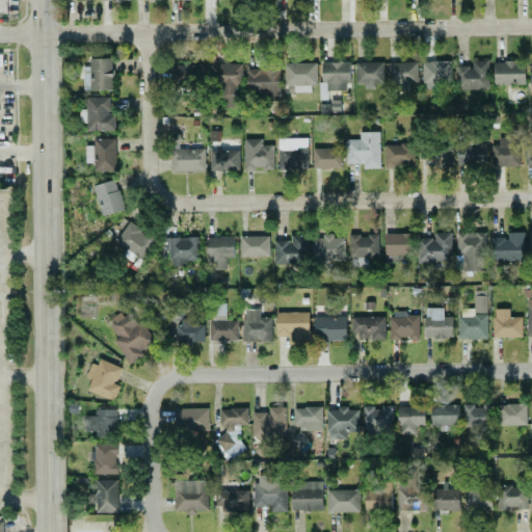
[(84,89),(112,89),(112,58),(85,57),(84,89)]
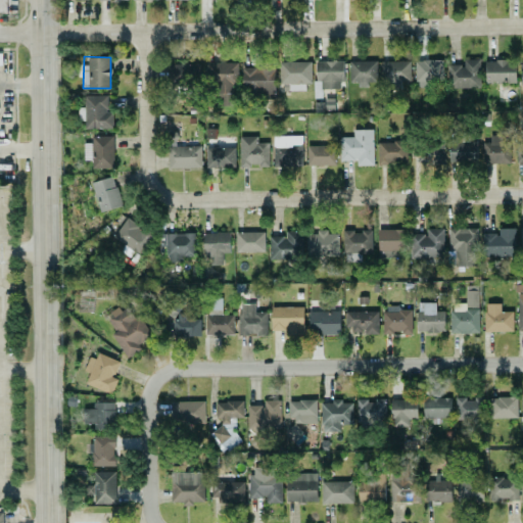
[(415,59),(415,84),(442,84),(442,59),(415,59)]
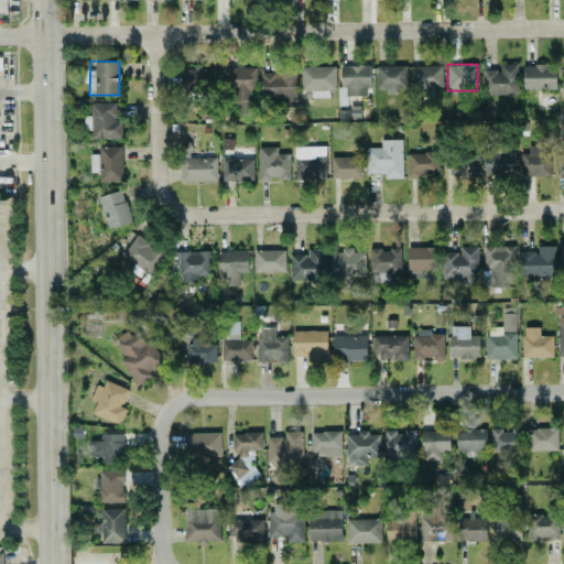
[(517,64),(500,64),(500,69),(484,69),(484,95),(518,94),(517,64)]
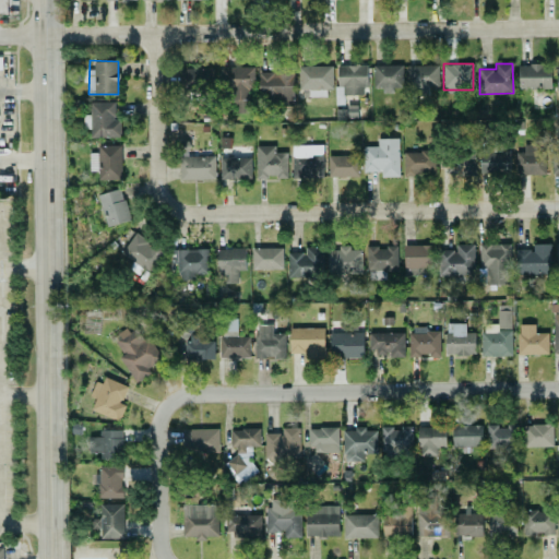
[(520,88),(551,88),(551,63),(520,63),(520,88)]
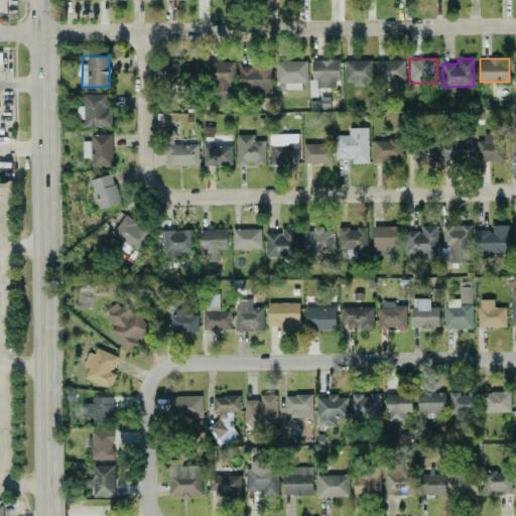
[(317,88),(339,87),(338,59),(311,60),(311,79),(317,79),(317,88)]
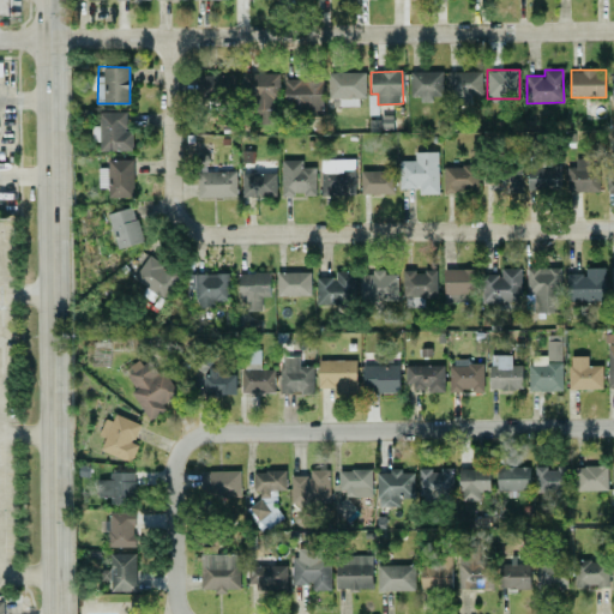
[(443,96),(441,71),(410,72),(410,100),(432,100),(432,96),(443,96)]
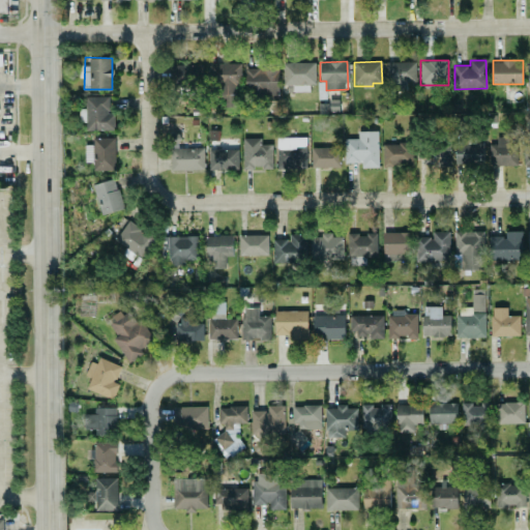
[(415,82),(416,62),(386,61),(385,90),(406,90),(406,82),(415,82)]
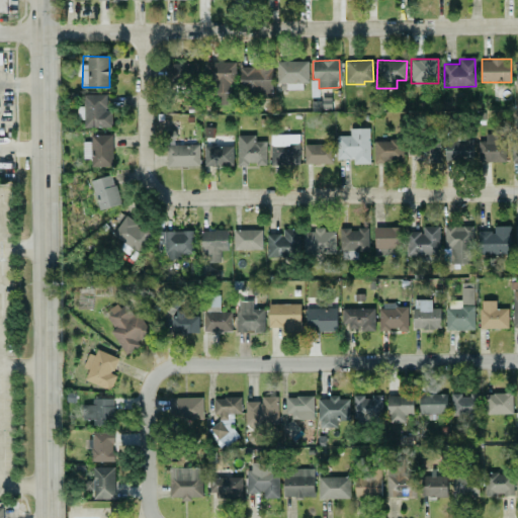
[(309,62),(277,61),(277,82),(308,83),(309,62)]
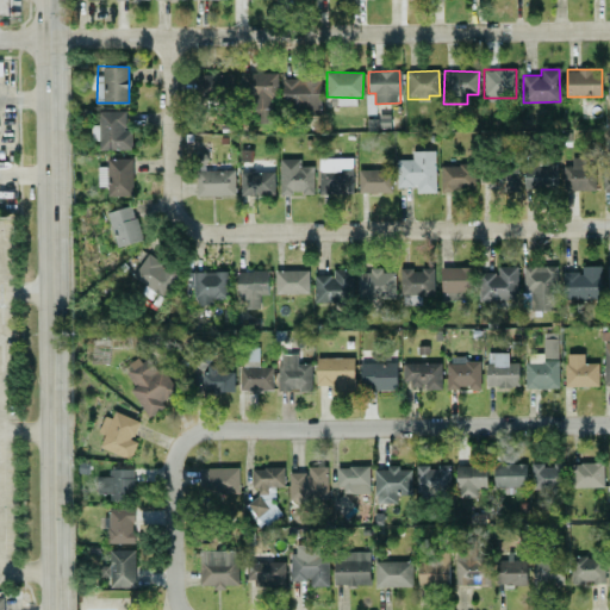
[(232,98),(231,73),(197,75),(199,100),(232,98)]
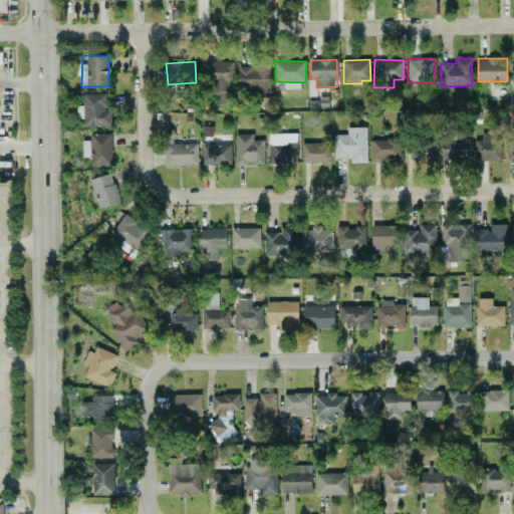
[(234,61),(211,61),(210,103),(229,103),(229,81),(234,81),(234,61)]
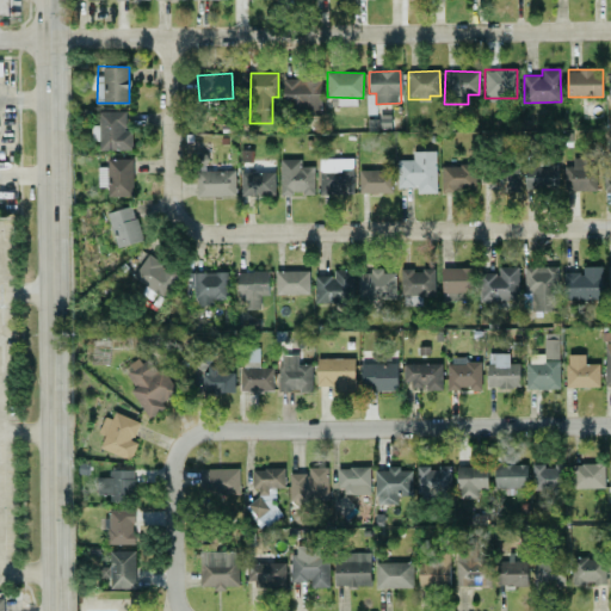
[(321,78),(283,79),(284,110),(321,110),(321,78)]
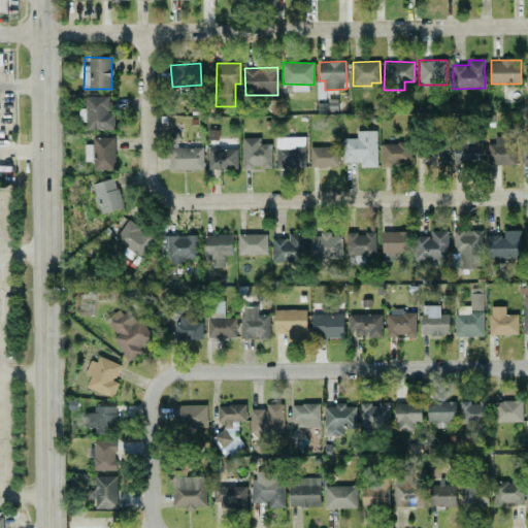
[(108,96),(85,96),(86,130),(114,129),(113,113),(109,113),(108,96)]
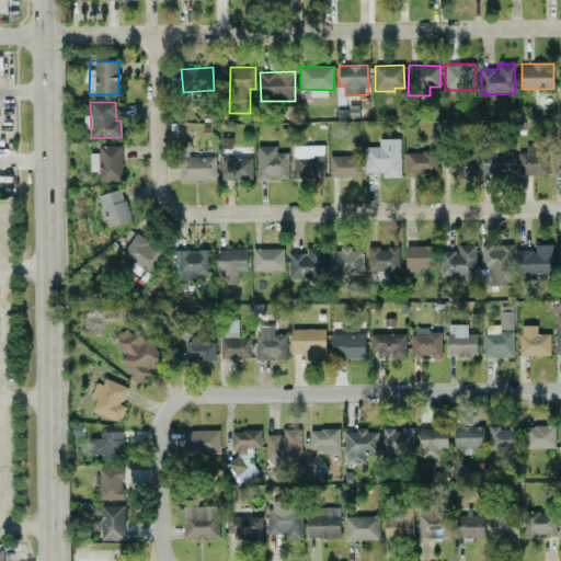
[(231,137),(220,137),(221,148),(231,148),(231,137)]
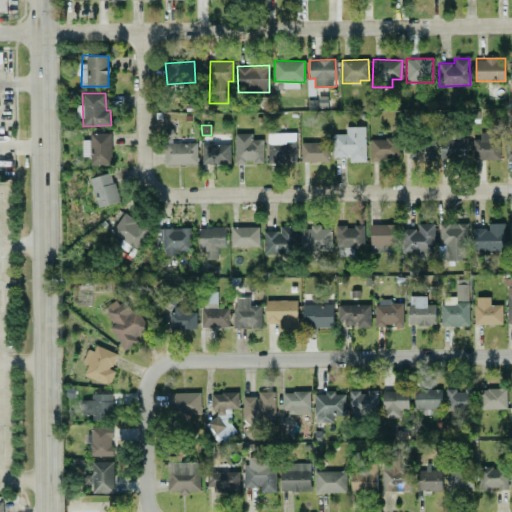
[(365,161),(365,126),(346,127),(346,134),(333,134),(333,157),(349,157),(349,162),(365,161)]
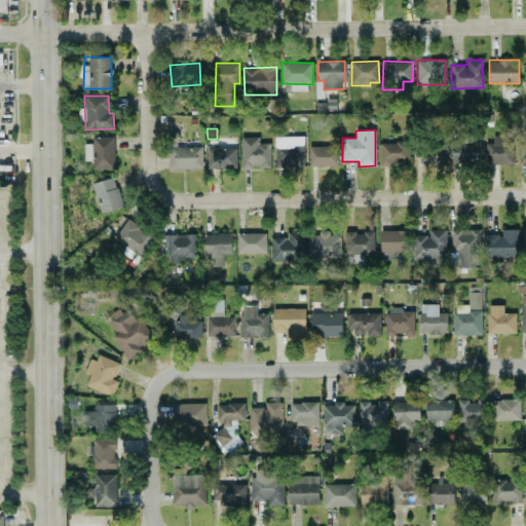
[(480,142),(471,142),(471,134),(453,134),(452,161),(480,162),(480,142)]
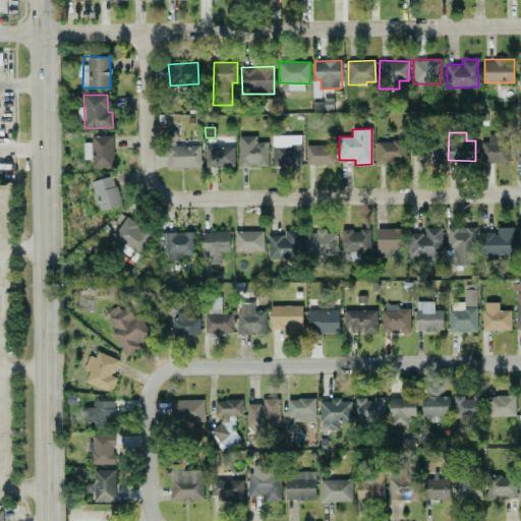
[(82,142),(83,160),(91,159),(92,168),(113,167),(112,134),(92,135),(92,142),(82,142)]
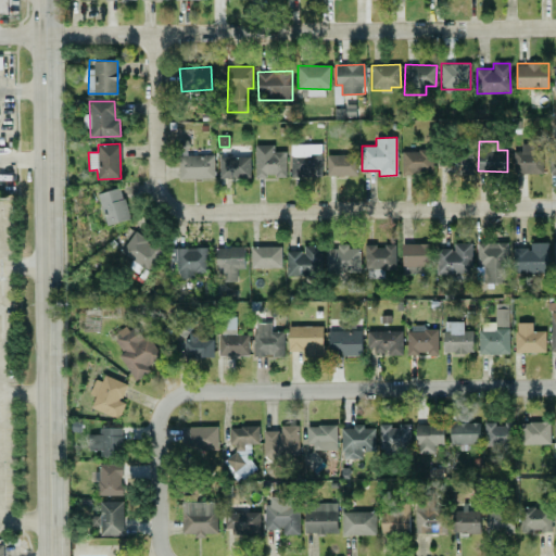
[(291,143),(290,177),(320,177),(321,144),(291,143)]
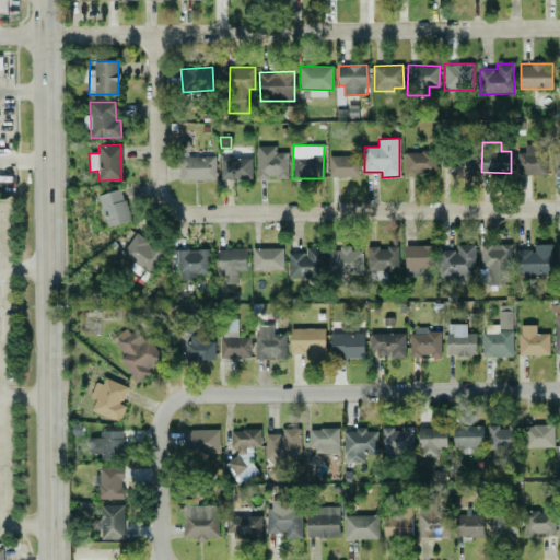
[(518,152),(518,170),(544,170),(544,144),(524,144),(524,152),(518,152)]
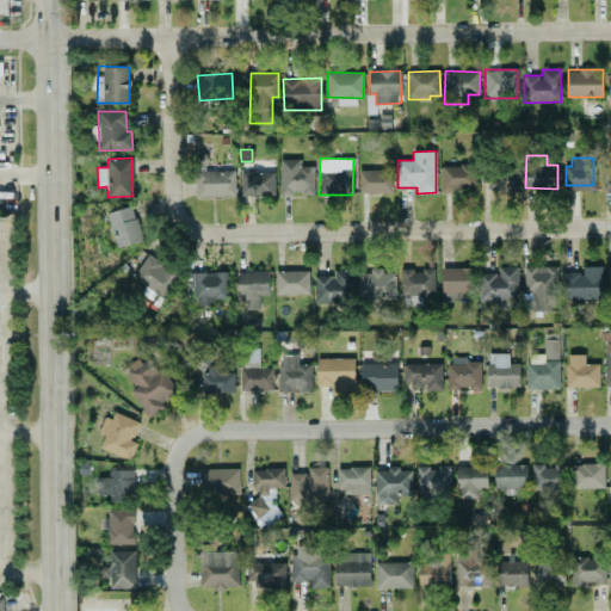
[(314,166),(301,166),(301,159),(279,159),(281,195),(314,193),(314,166)]
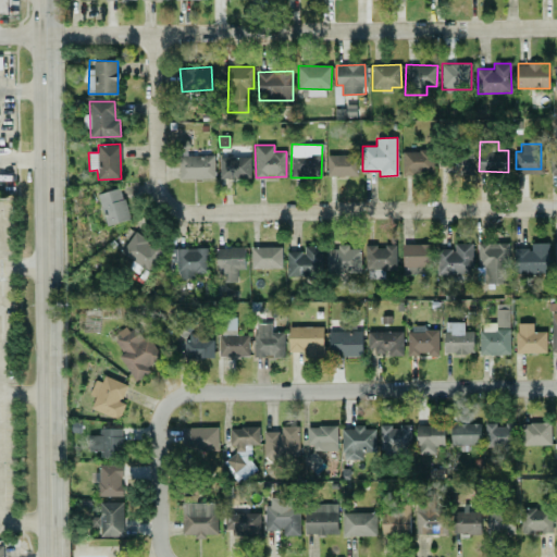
[(401,150),(403,174),(432,174),(431,150),(401,150)]
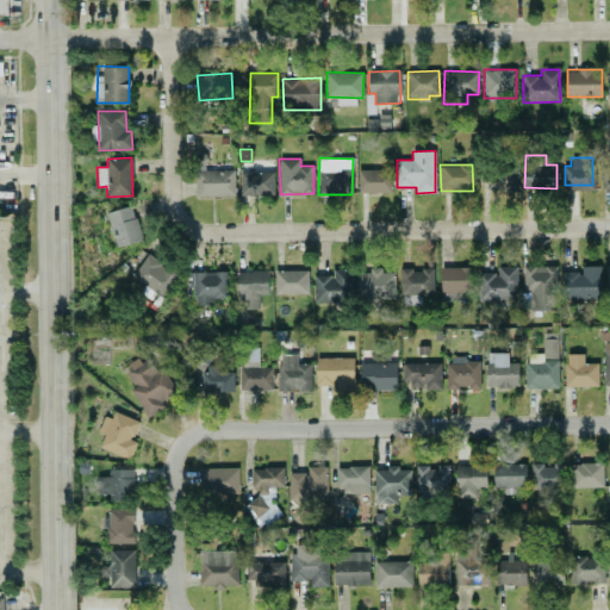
[(483,190),(518,191),(518,166),(484,165),(483,190)]
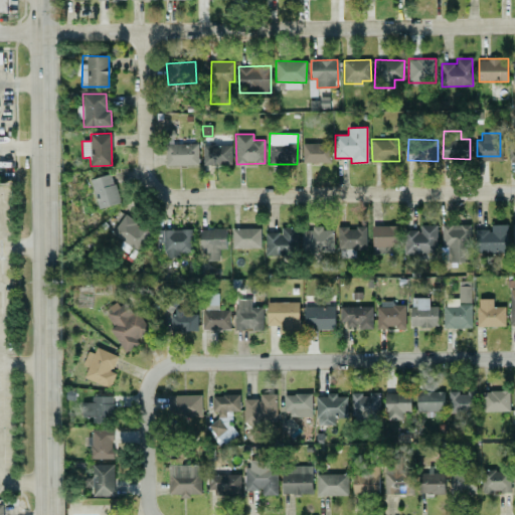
[(166,166),(199,165),(198,143),(165,144),(166,166)]
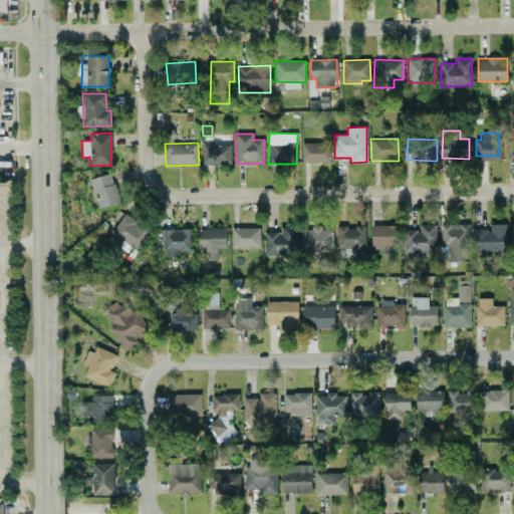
[(329,143),(302,143),(302,163),(329,163),(329,143)]
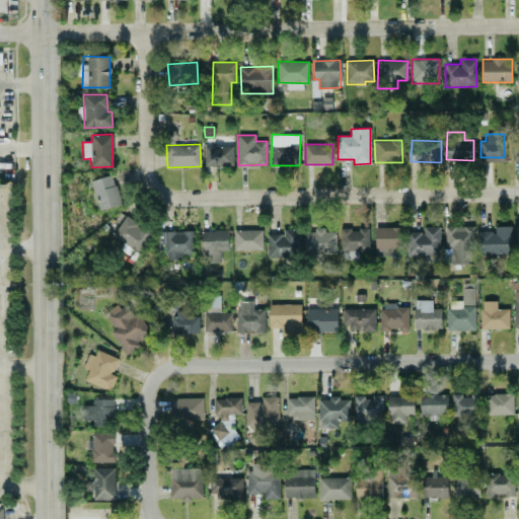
[(206,166),(234,165),(233,146),(205,147),(206,166)]
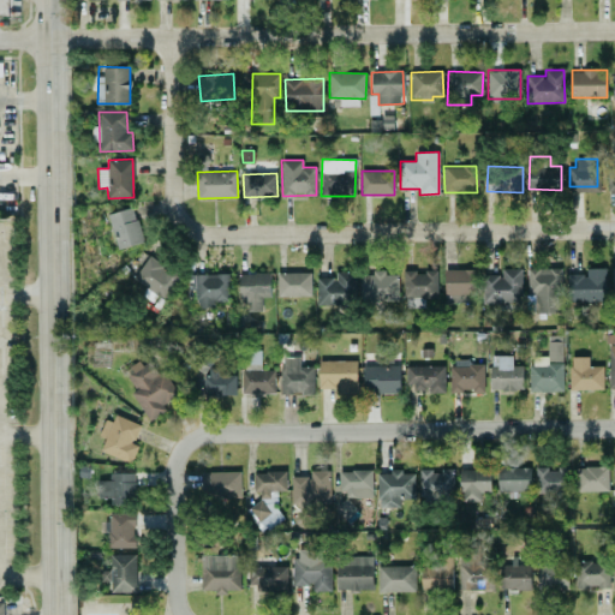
[(143,242),(133,207),(107,214),(117,250),(143,242)]
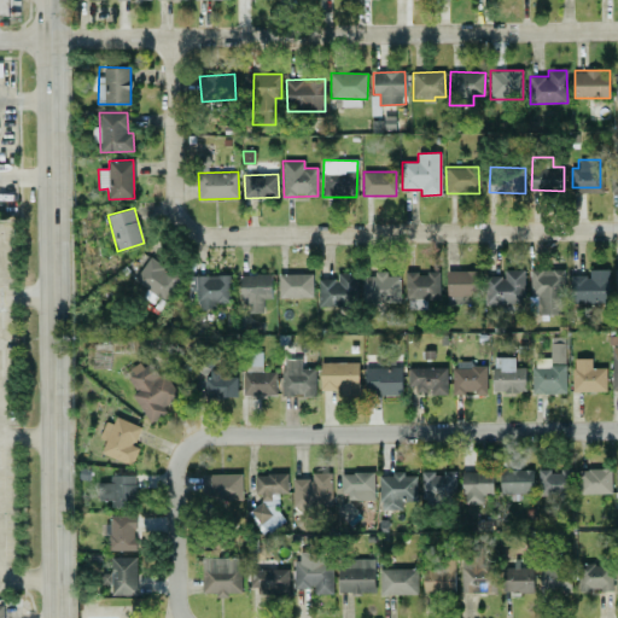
[(130,285),(174,298),(182,270),(139,257),(130,285)]
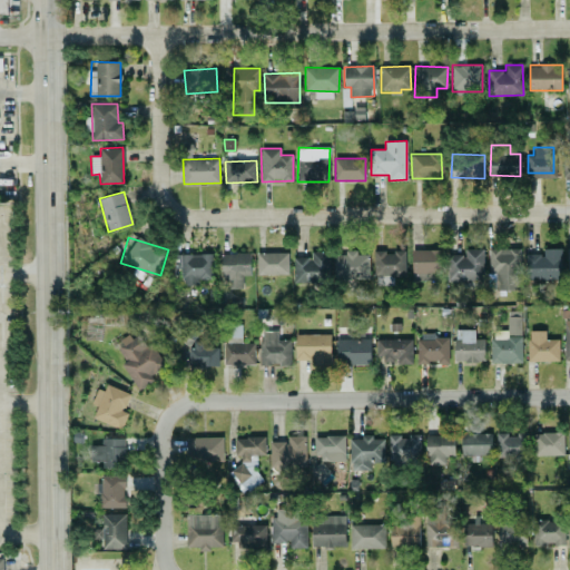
[(483,248),(464,249),(464,255),(446,255),(446,281),(484,279),(483,248)]
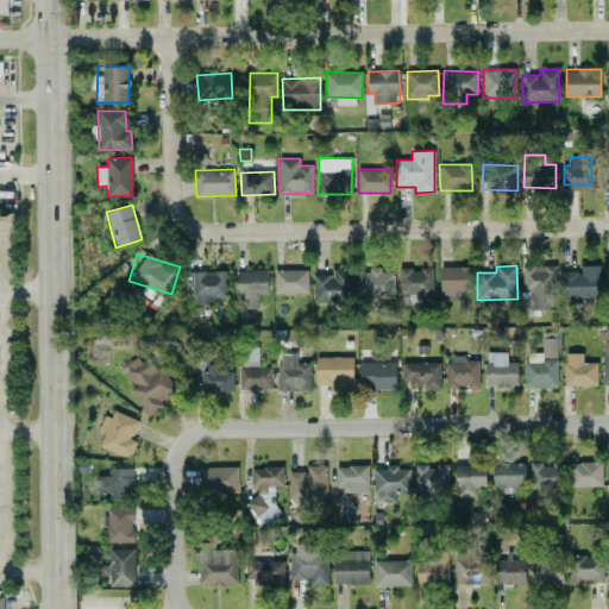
[(557,265),(522,265),(522,292),(529,292),(529,309),(557,309),(557,265)]
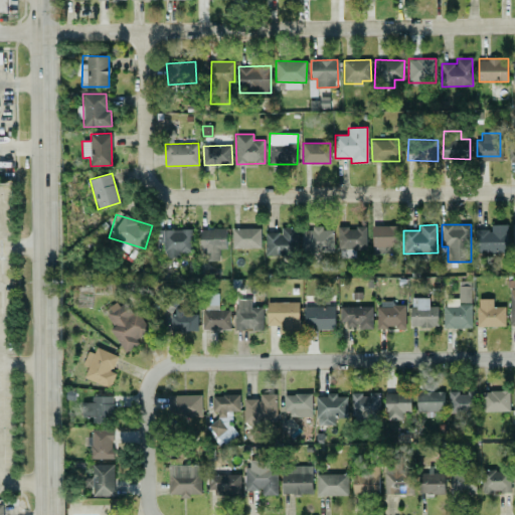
[(507,224),(491,224),(491,229),(477,229),(476,251),(507,252),(507,224)]
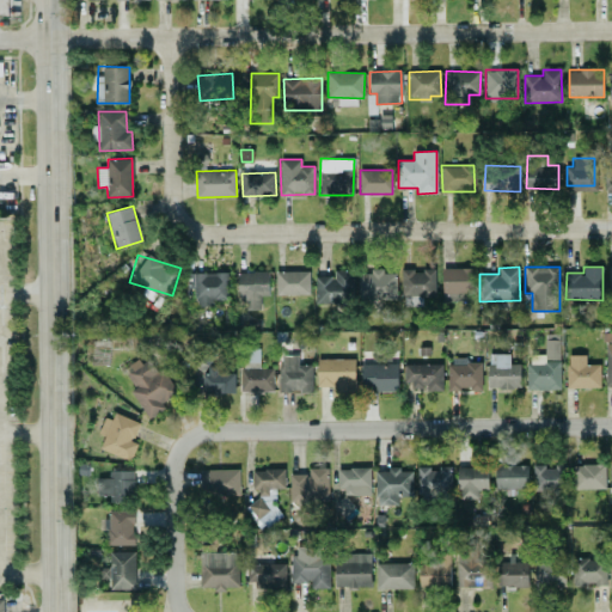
[(442,300),(465,300),(465,293),(475,293),(475,268),(442,268),(442,300)]
